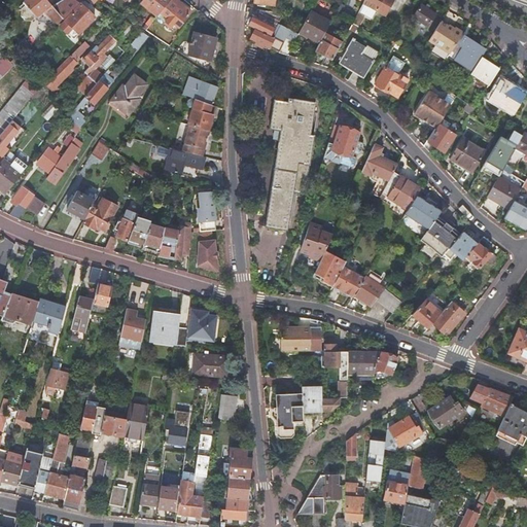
[(56,11),(45,0),(25,0),(22,3),(38,22),(38,24),(45,25),(46,23),(49,21),(55,26),(63,20),(56,11)]
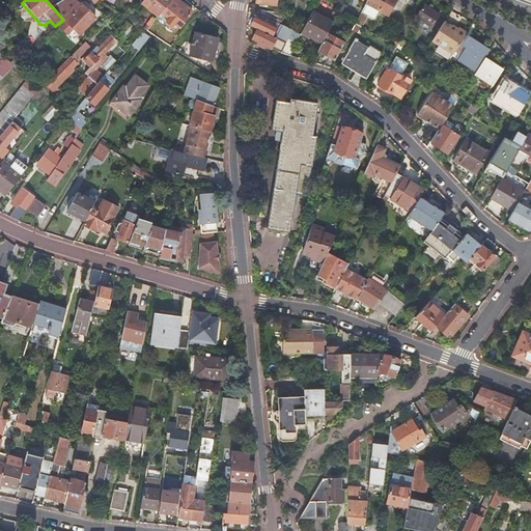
[(63,20),(65,21),(71,15),(77,8),(80,4),(73,0),(70,0),(62,6),(56,11),(63,20)]
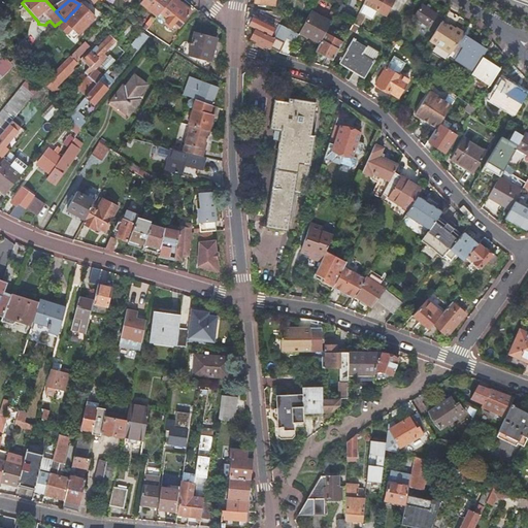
[(143,0),(141,3),(157,17),(161,11),(169,0),(143,0)]
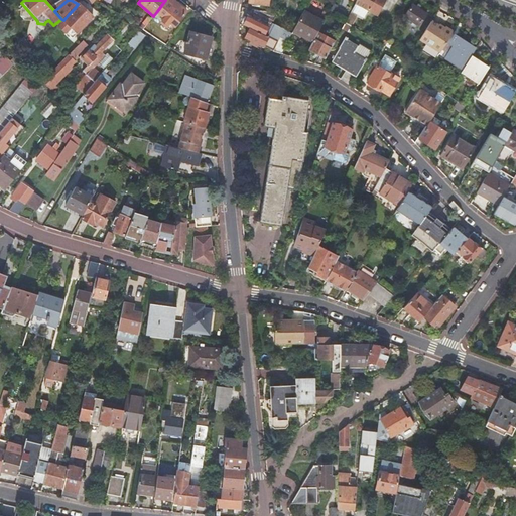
[(187,11),(173,0),(165,0),(157,11),(164,18),(161,22),(171,31),(187,11)]
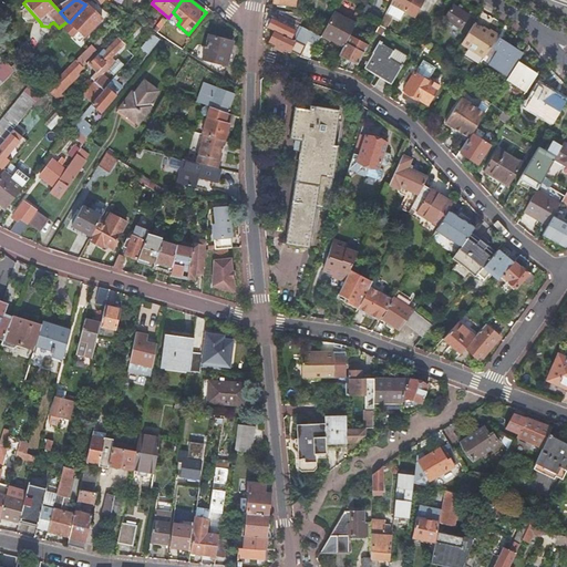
[(378,23),(384,28),(391,16),(398,20),(403,10),(413,16),(421,0),(390,0),(381,18),(379,21),(378,23)]
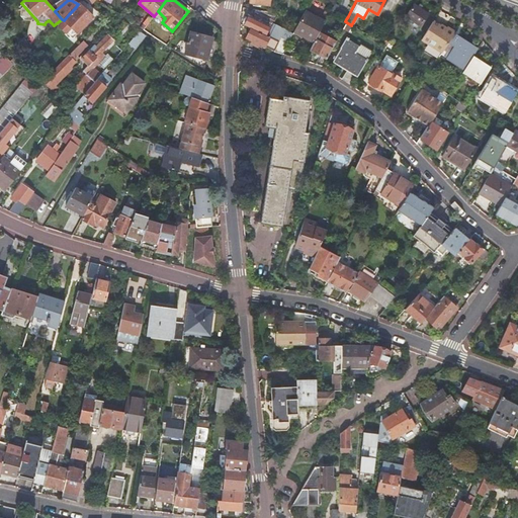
[(69,14),(64,20),(78,33),(92,17),(78,4),(75,8),(69,14)]
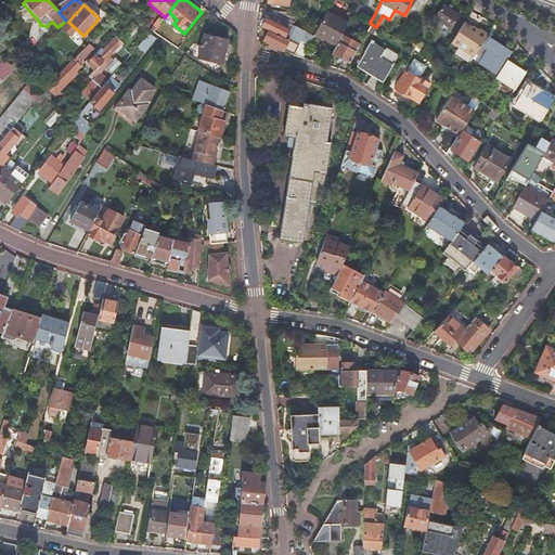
[(459,13),(452,10),(449,8),(443,4),(434,17),(449,27),(459,13)]
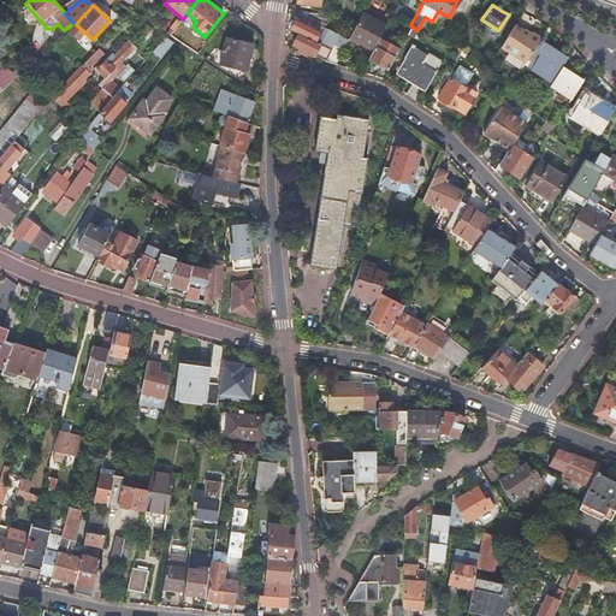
[(361,11),(348,35),(372,48),(378,36),(385,24),(361,11)]
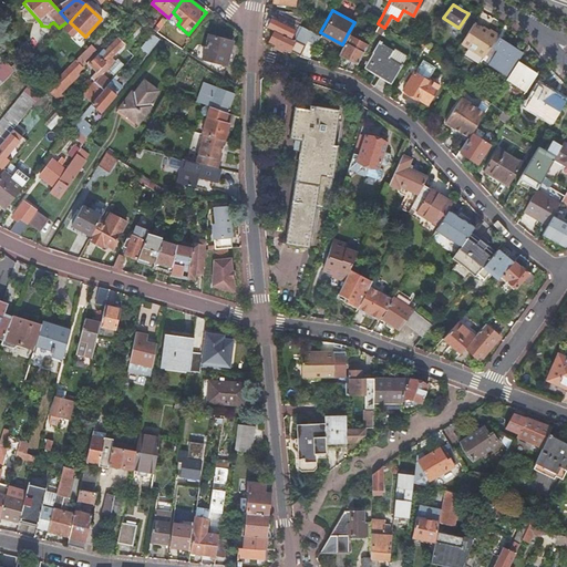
[(270,17),(266,27),(272,30),(286,37),(292,19),(286,16),(282,22),(270,17)]
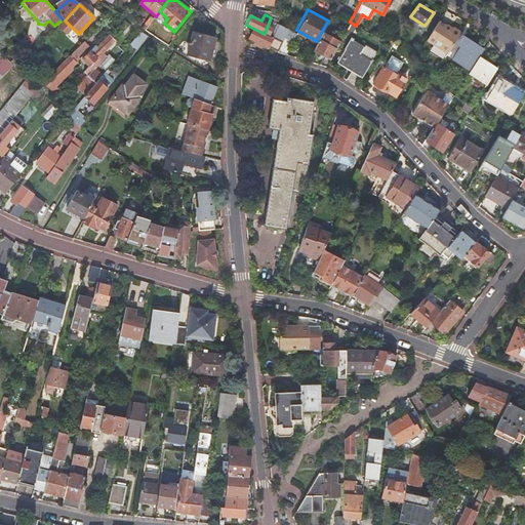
[(154,18),(146,29),(160,38),(166,30),(154,18)]
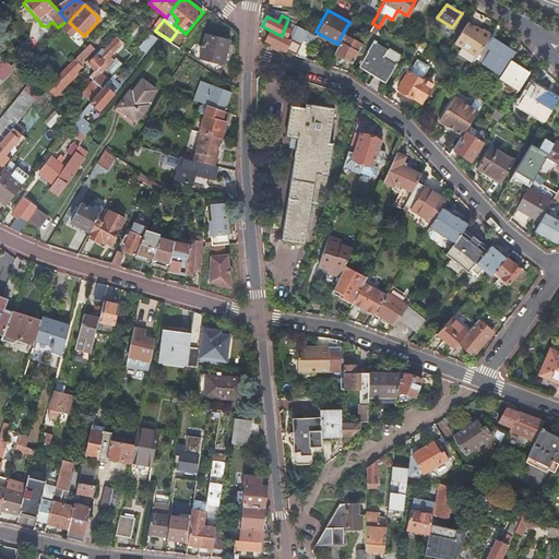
[(479,30),(466,22),(454,40),(476,55),(488,36),(490,33),(482,27),(479,30)]
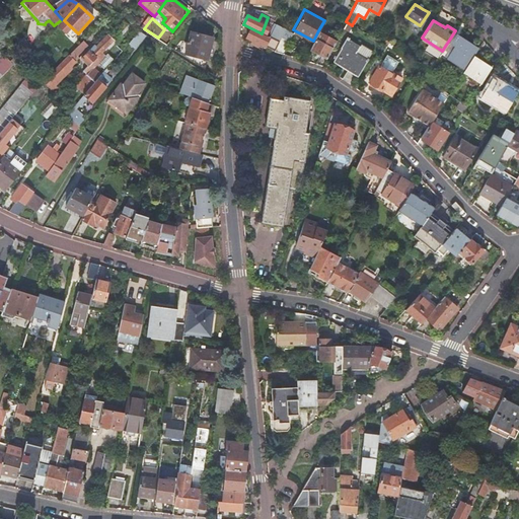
[(249,42),(255,45),(257,46),(258,43),(264,45),(274,50),(273,51),(281,53),(288,41),(292,32),(272,22),(266,34),(262,33),(249,27),(245,36),(250,39),(249,42)]
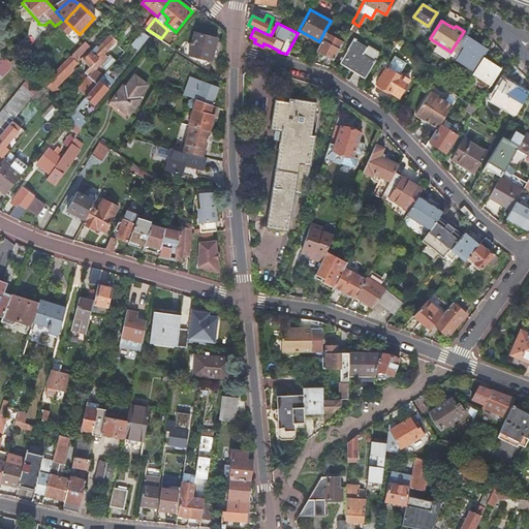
[(139,51),(149,36),(142,31),(132,45),(139,51)]
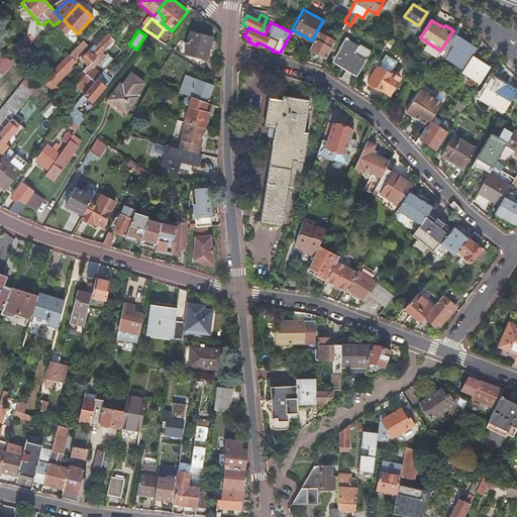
[(317,30),(312,40),(308,48),(318,54),(312,63),(321,65),(334,39),(317,30)]
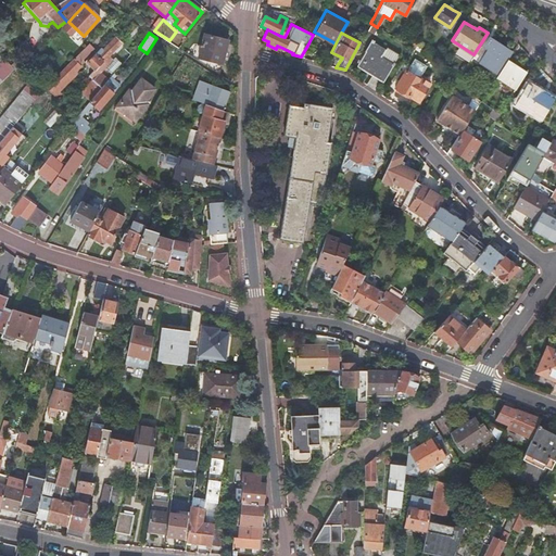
[(201,62),(220,75),(227,40),(226,39),(227,36),(223,35),(222,39),(204,35),(199,61),(201,62)]
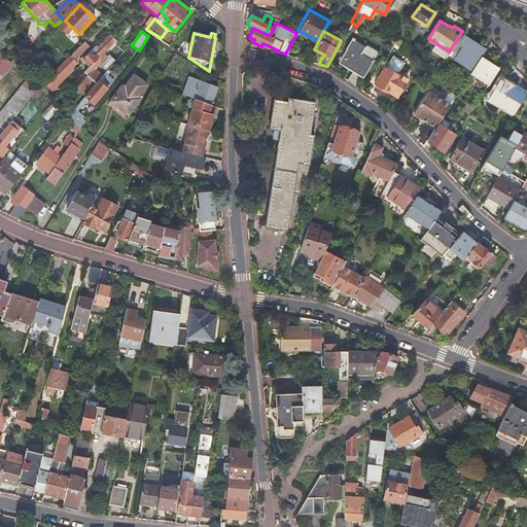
[(460,34),(449,51),(448,55),(471,70),(481,56),(485,49),(460,34)]
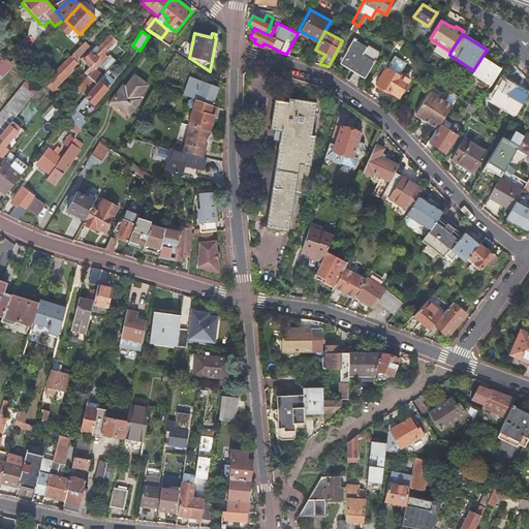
[(98,48),(96,45),(83,59),(91,67),(116,41),(110,35),(98,48)]
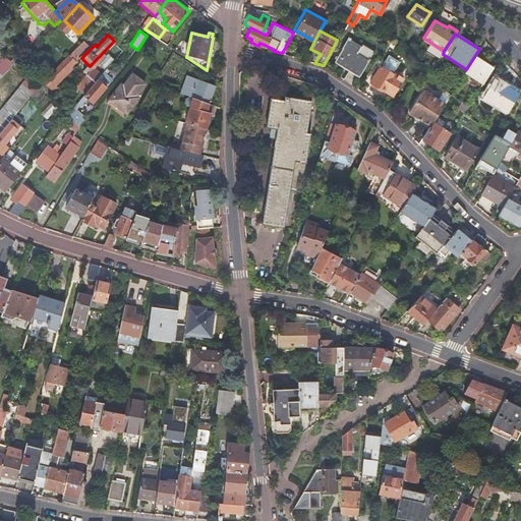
[(343,47),(335,61),(358,75),(369,57),(368,56),(372,49),(361,43),(360,44),(359,45),(349,39),(350,38),(348,36),(342,47),(343,47)]
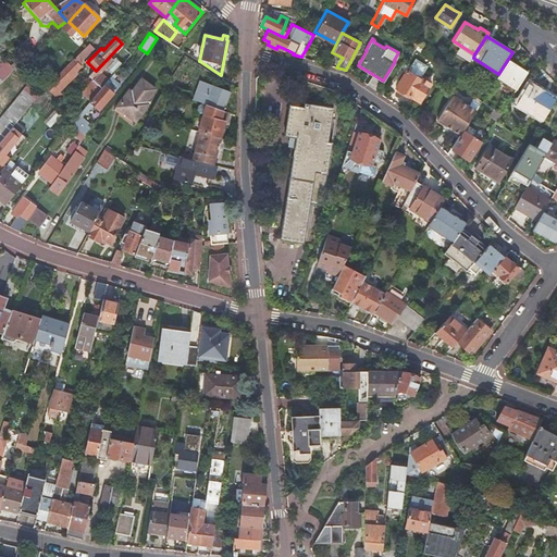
[(0,83),(14,69),(4,58),(0,61),(0,83)]
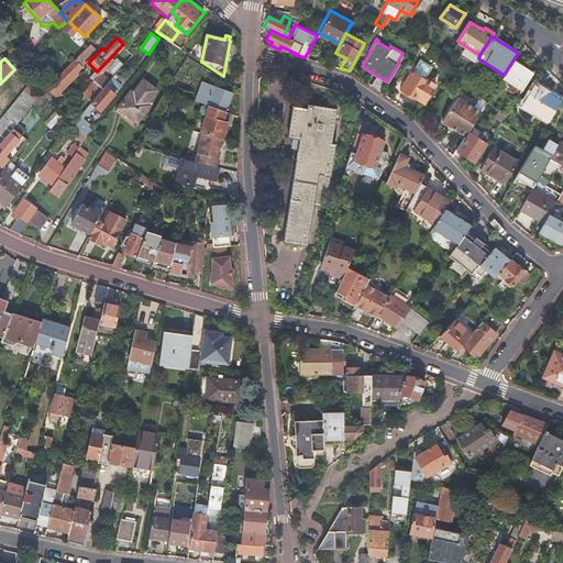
[(418,58),(400,89),(424,102),(434,84),(423,78),(431,66),(418,58)]
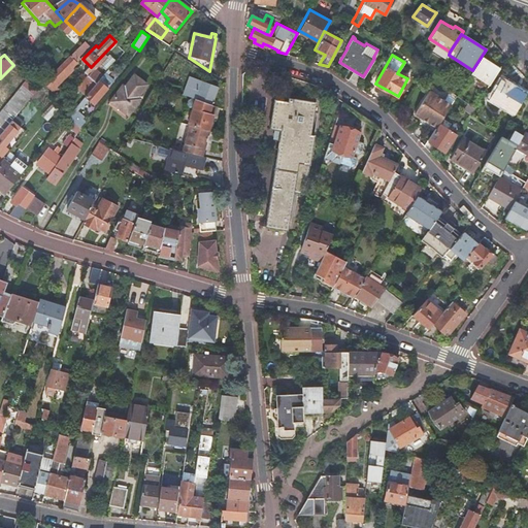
[(499,67),(482,56),(472,70),(470,74),(489,85),(499,67)]
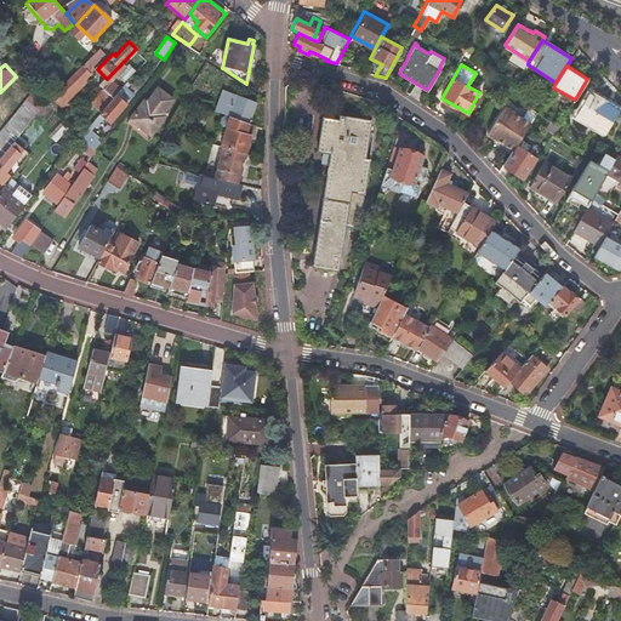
[(89,73),(83,67),(63,86),(69,92),(89,73)]
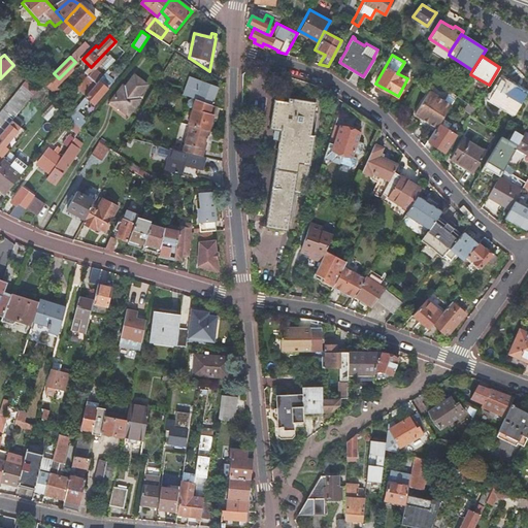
[(108,77),(104,74),(96,84),(86,96),(67,116),(73,121),(80,127),(85,122),(75,113),(88,100),(93,104),(110,84),(106,80),(108,77)]
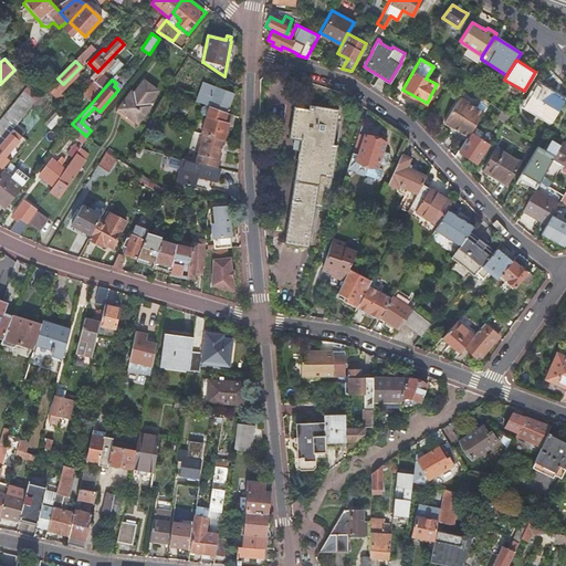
[(135,124),(149,106),(146,103),(156,90),(144,80),(134,93),(132,92),(116,111),(135,124)]
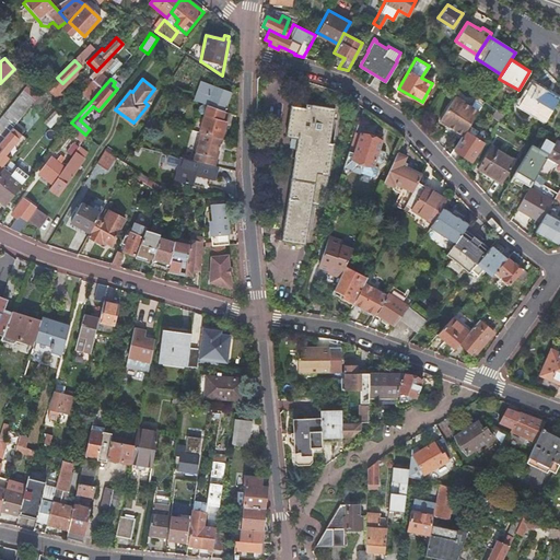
[(81,93),(91,102),(102,89),(93,80),(81,93)]
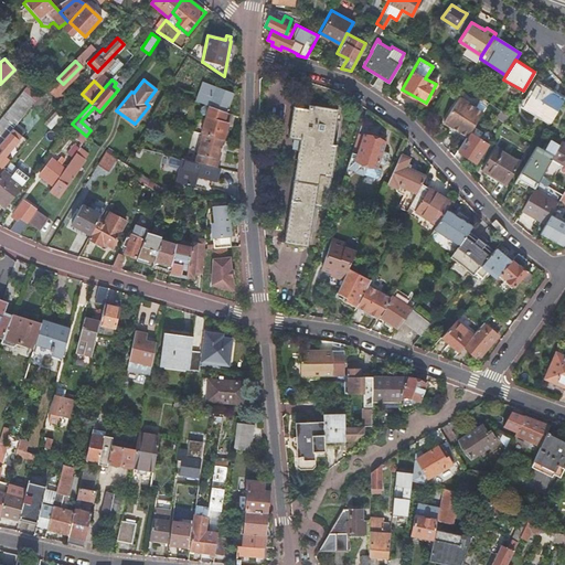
[(533,110),(546,89),(536,83),(523,105),(533,110)]
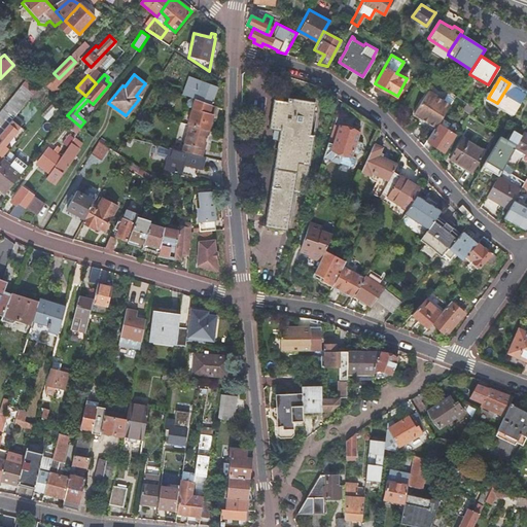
[(0,110),(0,134),(11,120),(15,115),(25,104),(36,91),(37,90),(37,89),(27,78),(0,110)]
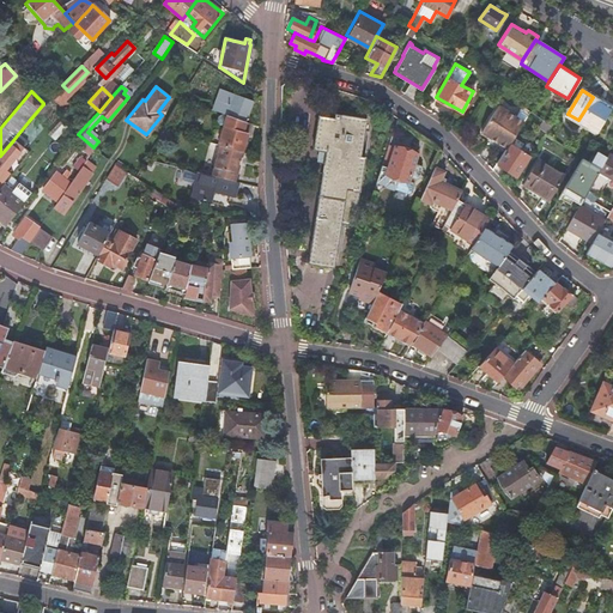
[(217,95),(210,92),(204,107),(212,109),(217,95)]
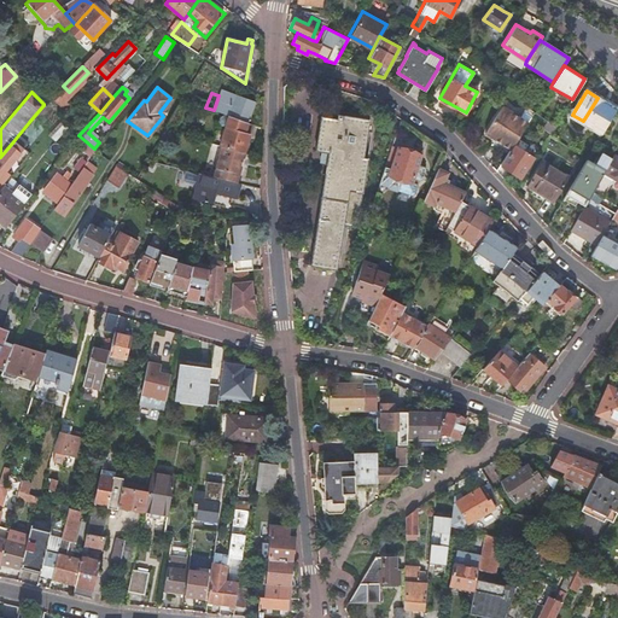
[(248,122),(255,99),(238,93),(229,116),(248,122)]
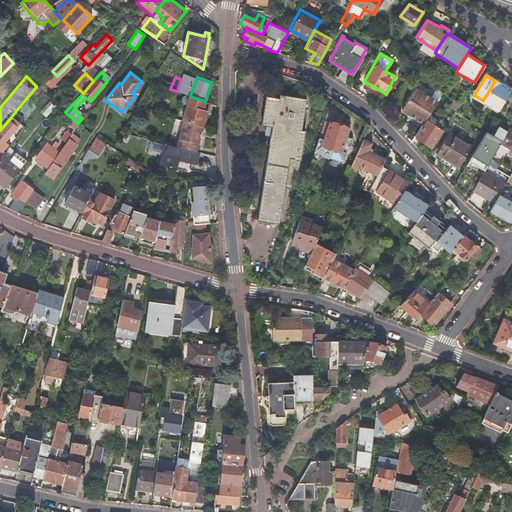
[(510,89),(495,81),(483,100),(498,109),(510,89)]
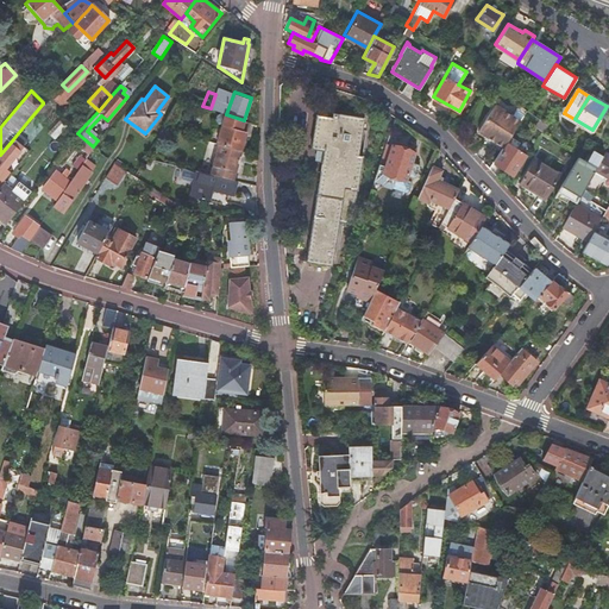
[(55,117),(42,105),(29,120),(35,126),(41,118),(48,125),(55,117)]
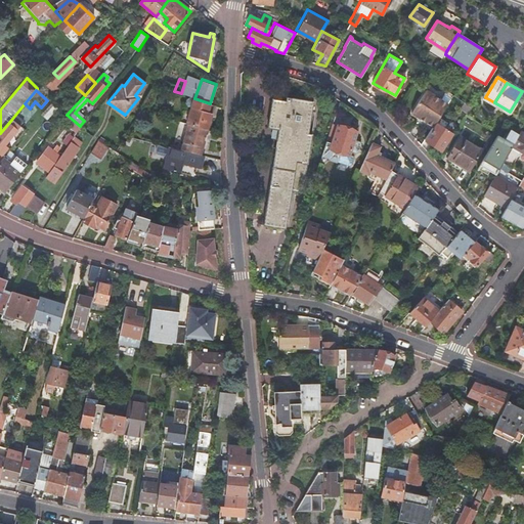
[(433,126),(438,118),(447,104),(425,90),(410,113),(422,121),(423,119),(433,126)]
